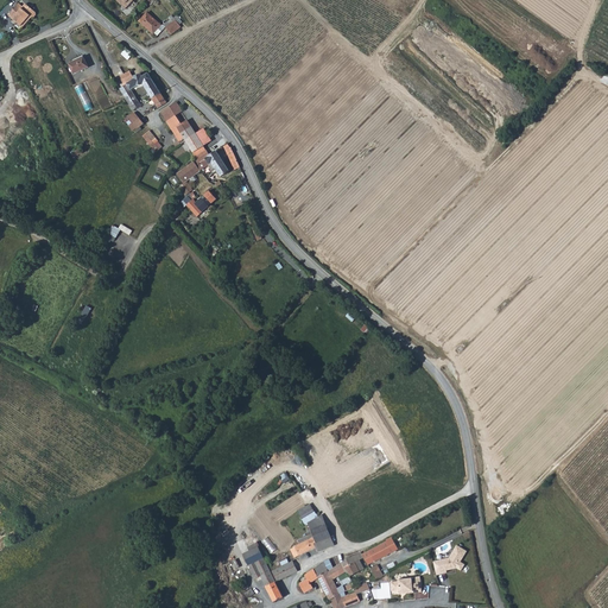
[(30,7),(27,11),(24,7),(24,8),(19,5),(10,17),(23,29),(29,21),(27,20),(30,18),(32,19),(35,19),(36,18),(37,16),(36,13),(30,7)]
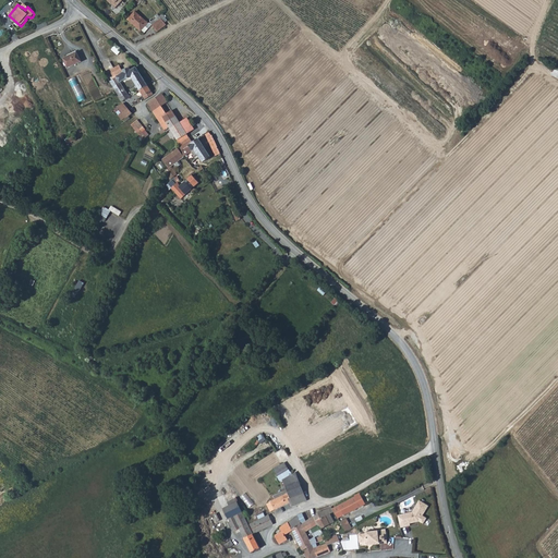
[(141,31),(147,23),(135,12),(128,20),(141,31)]
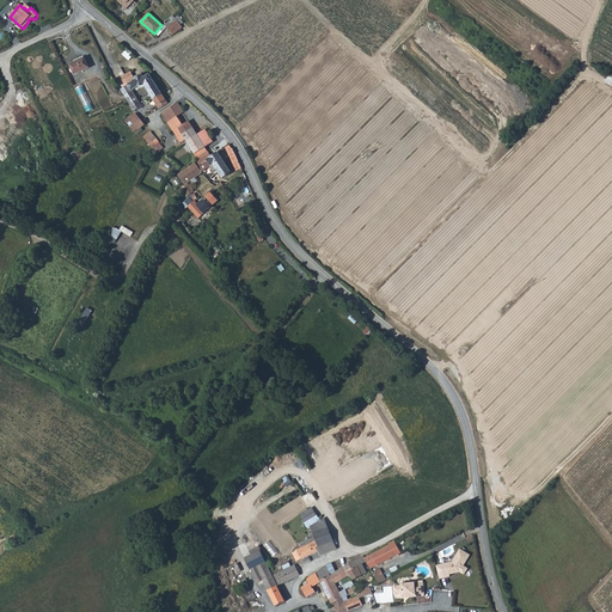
[(179,29),(173,23),(165,31),(170,36),(171,37),(173,35),(179,29)]
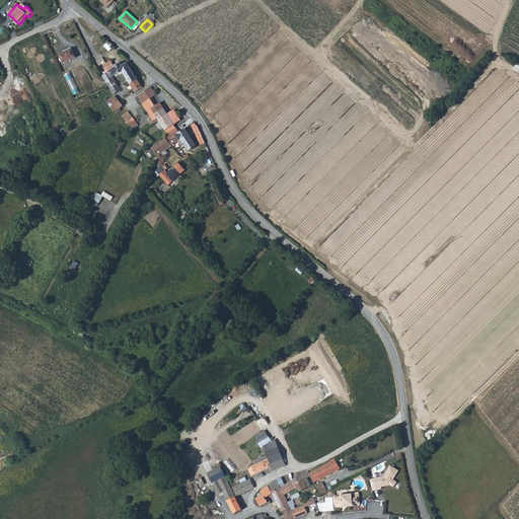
[(104,48),(112,51),(114,47),(107,43),(104,48)]
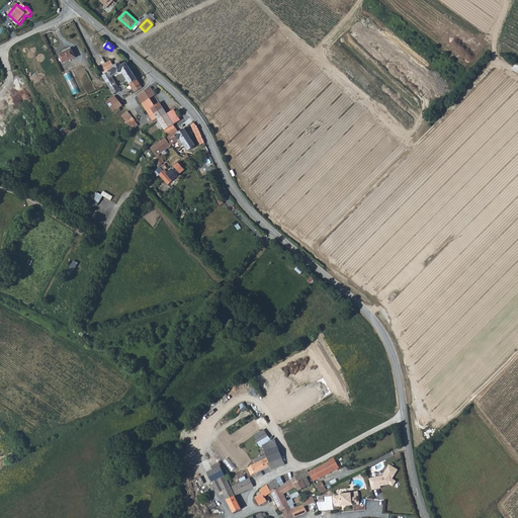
[(75,59),(71,50),(59,56),(63,65),(75,59)]
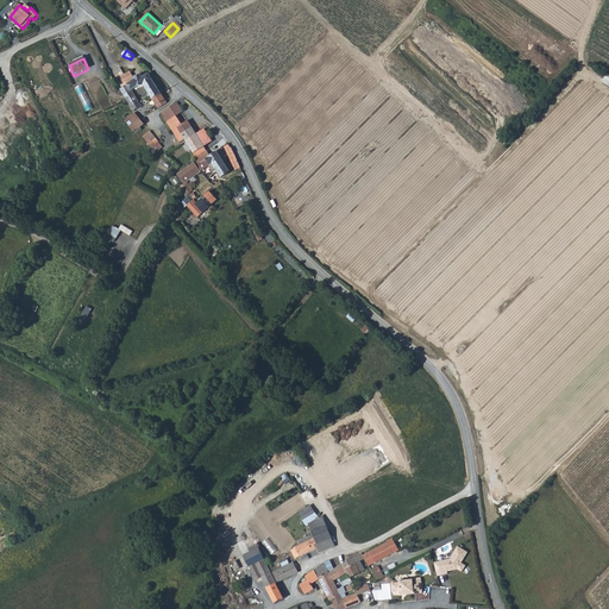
[(138,87),(143,85),(151,80),(148,74),(142,76),(140,76),(137,79),(137,81),(136,81),(131,74),(120,79),(124,86),(126,85),(129,87),(131,93),(133,90),(138,87)]
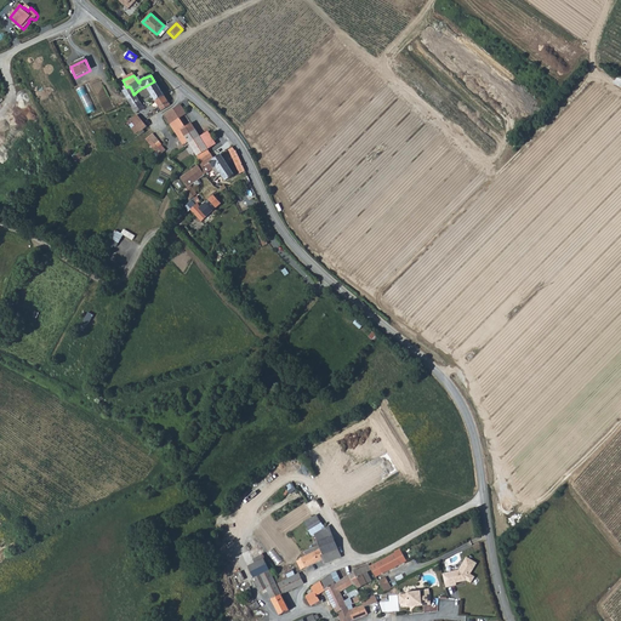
[(161,110),(170,107),(154,81),(146,86),(161,110)]
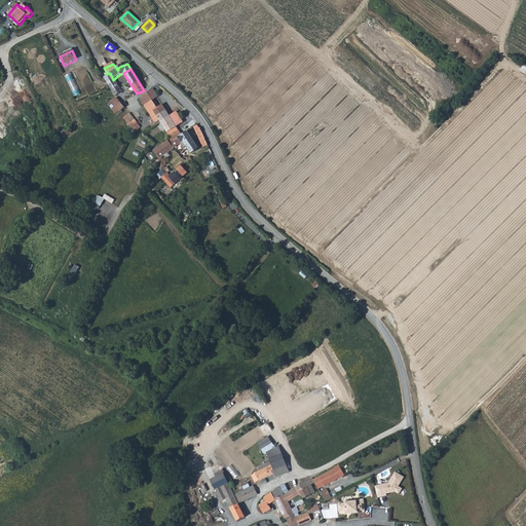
[(111,75),(104,79),(109,87),(116,84),(113,80),(111,75)]
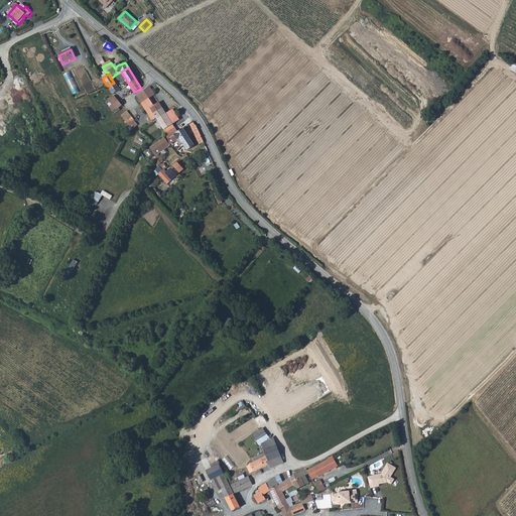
[(74,94),(80,92),(75,77),(69,79),(74,94)]
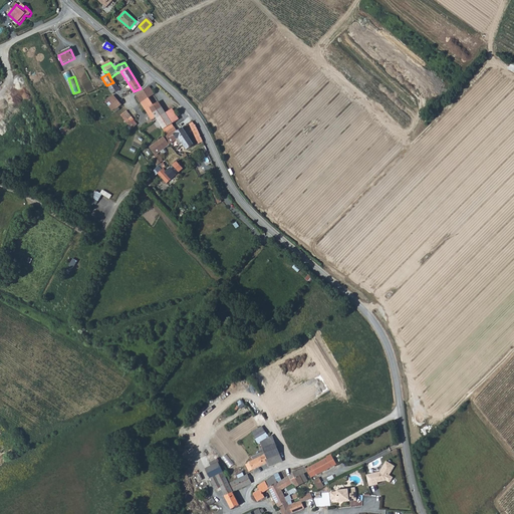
[(107,86),(111,92),(117,88),(113,82),(106,85),(107,86)]
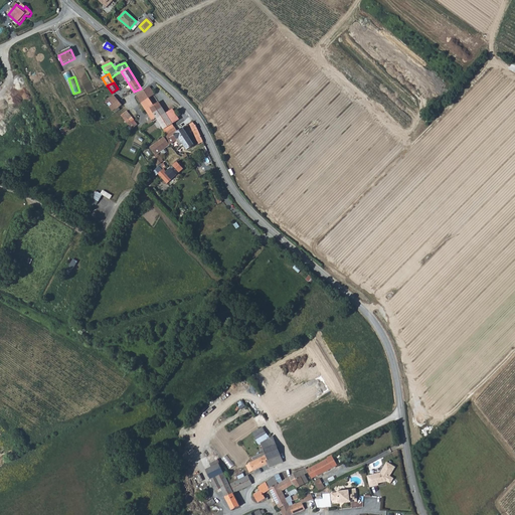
[(149,99),(154,95),(150,88),(136,96),(141,104),(149,99)]
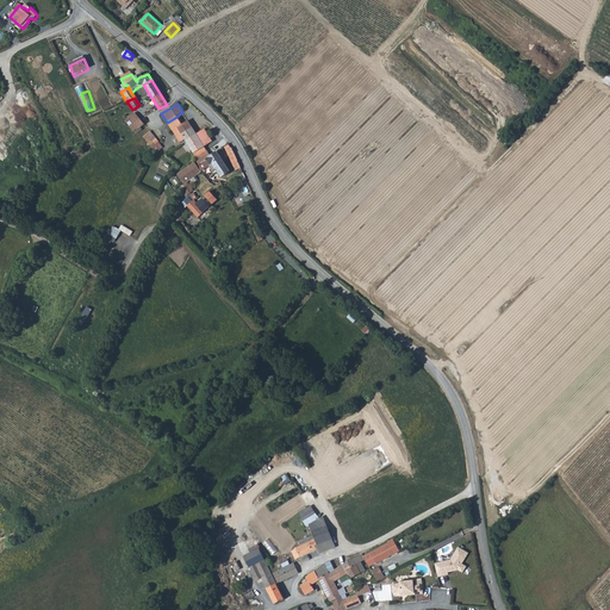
[(126,122),(130,126),(132,125),(138,132),(144,126),(135,114),(128,119),(129,120),(126,122)]
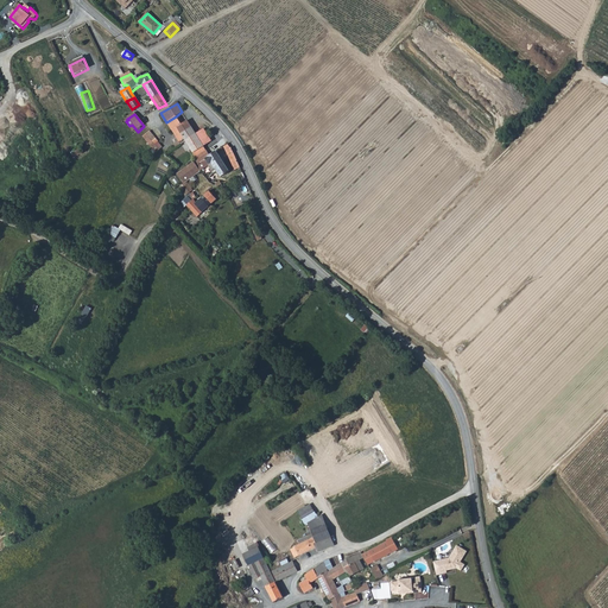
[(166,122),(178,143),(184,139),(179,133),(190,127),(187,121),(181,125),(176,116),(166,122)]
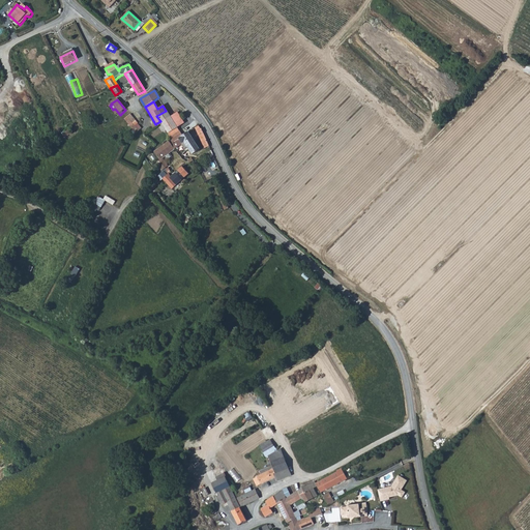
[(106,117),(101,108),(88,113),(93,122),(105,117),(106,117)]
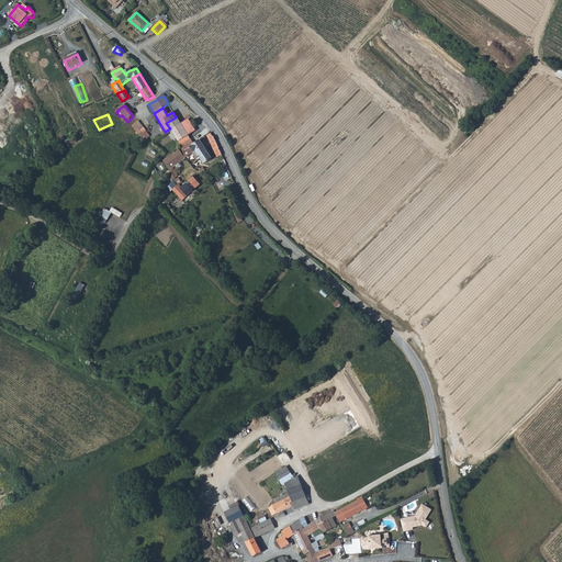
[(166,123),(170,128),(171,131),(180,124),(176,117),(166,123)]
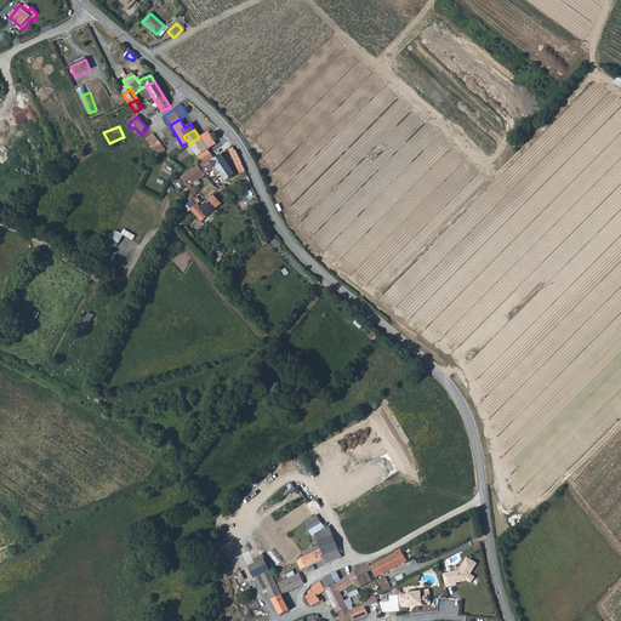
[(199,137),(209,151),(215,146),(206,132),(199,137)]
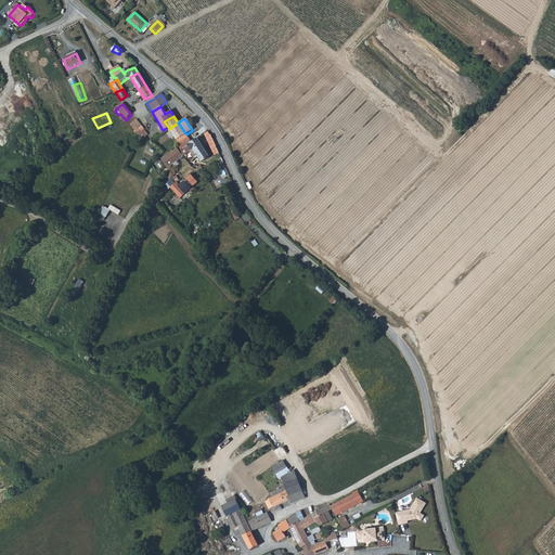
[(177,141),(186,134),(178,123),(169,129),(165,132),(171,139),(175,138),(177,141)]
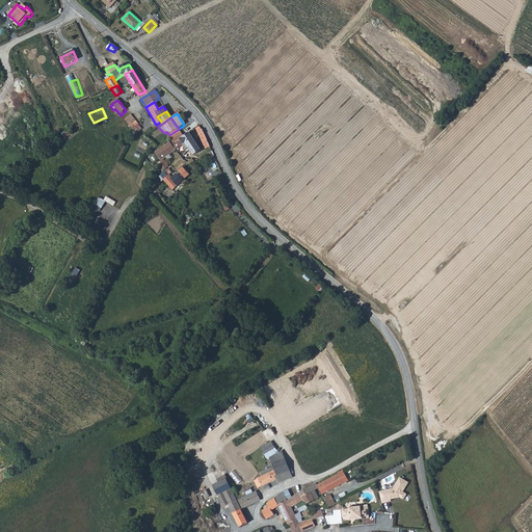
[(213,149),(203,126),(197,129),(208,150),(213,149)]
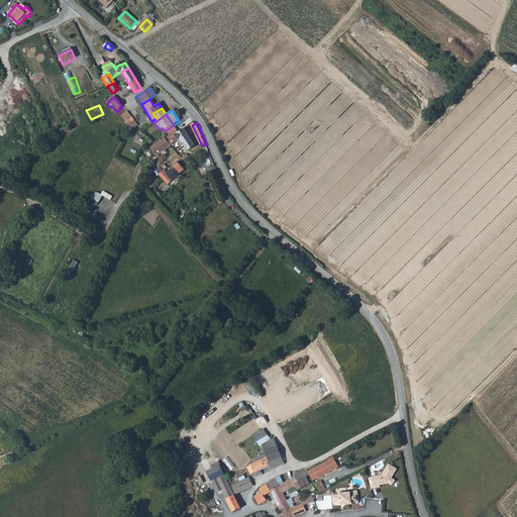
[(172,139),(174,138),(178,144),(183,140),(191,151),(198,146),(185,129),(180,132),(176,128),(168,134),(169,136),(172,139)]
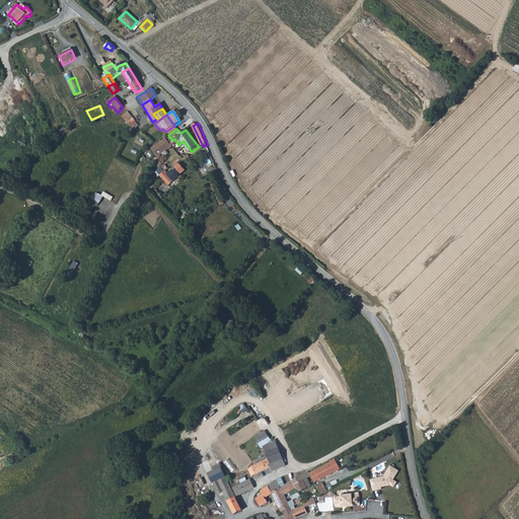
[(174,139),(172,140),(169,137),(154,149),(160,158),(158,159),(157,162),(162,168),(164,166),(167,163),(162,157),(178,145),(174,139)]
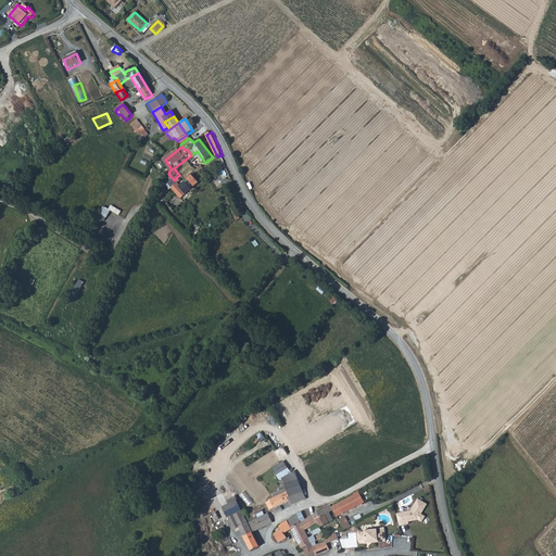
[(184,187),(180,184),(179,185),(175,190),(185,200),(188,197),(201,184),(194,177),(184,187)]
